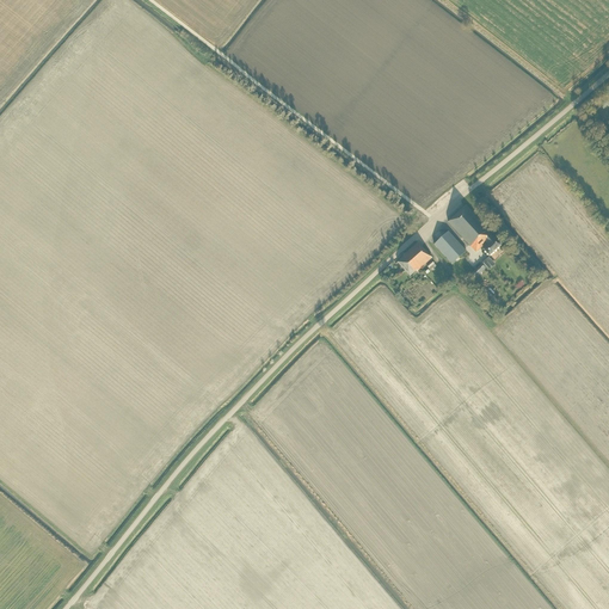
[(481,248),(487,254),(499,244),(493,237),(492,238),(487,232),(488,231),(463,204),(446,220),(473,251),(484,241),(486,244),(481,248)]
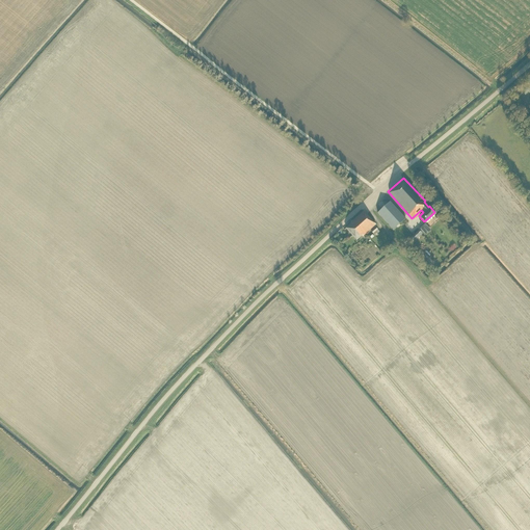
[(388,200),(376,211),(391,228),(403,217),(388,200)]
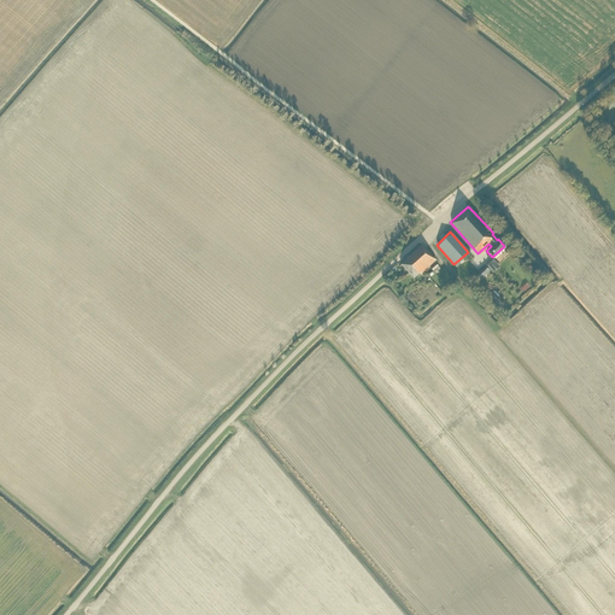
[(405,257),(399,263),(405,270),(427,251),(420,244),(405,257)]
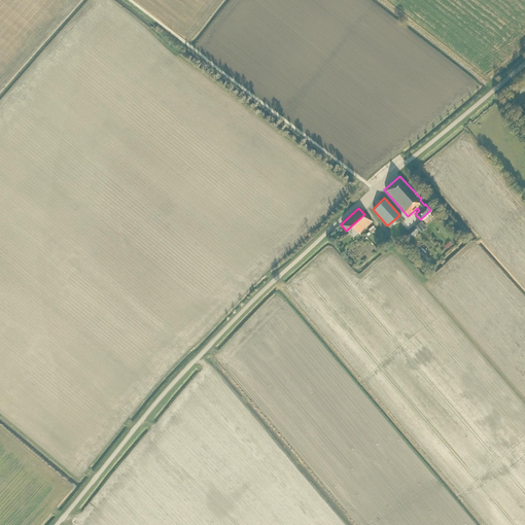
[(370,220),(364,214),(346,231),(351,237),(356,232),(357,232),(370,220)]
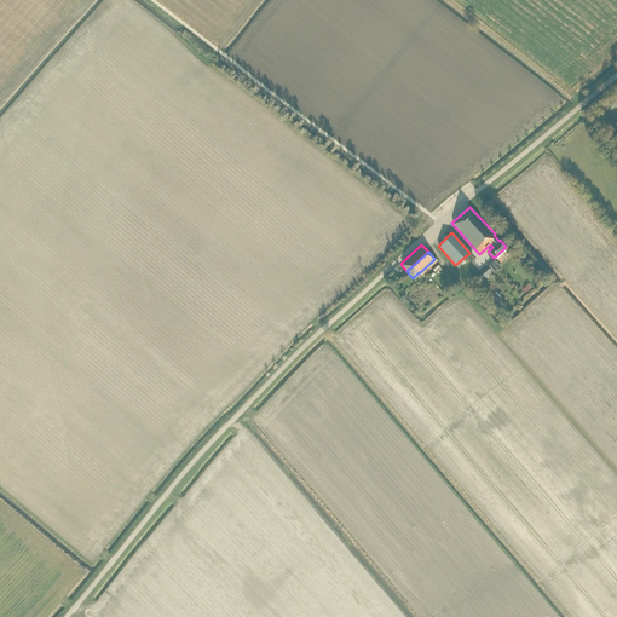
[(486,265),(494,271),(500,265),(492,259),(486,265)]
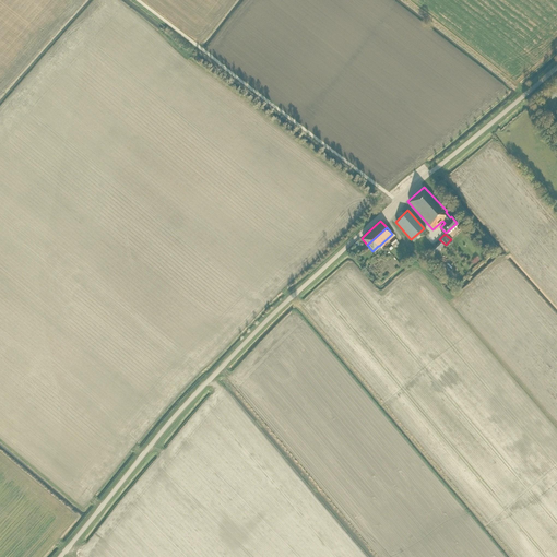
[(392,237),(388,241),(392,246),(396,241),(392,237)]
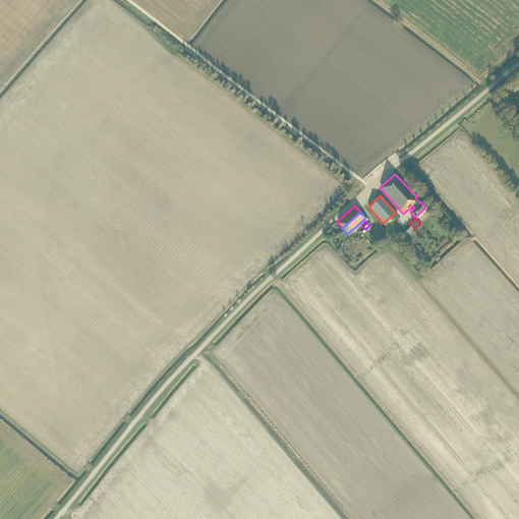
[(408,223),(399,232),(402,235),(411,227),(408,223)]
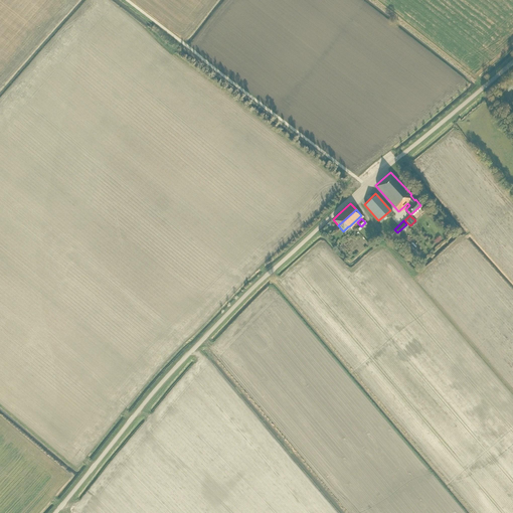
[(369,238),(371,236),(373,239),(380,233),(373,226),(370,229),(369,228),(368,230),(365,233),(369,238)]
